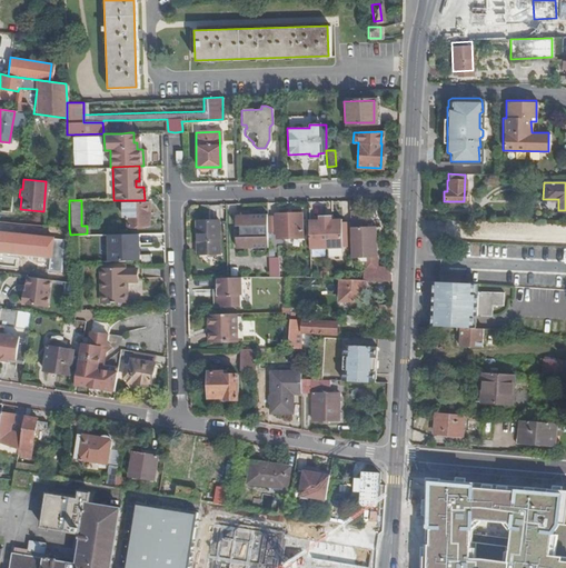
[(148,203),(121,203),(121,218),(126,218),(126,225),(147,225),(147,216),(148,216),(148,203)]
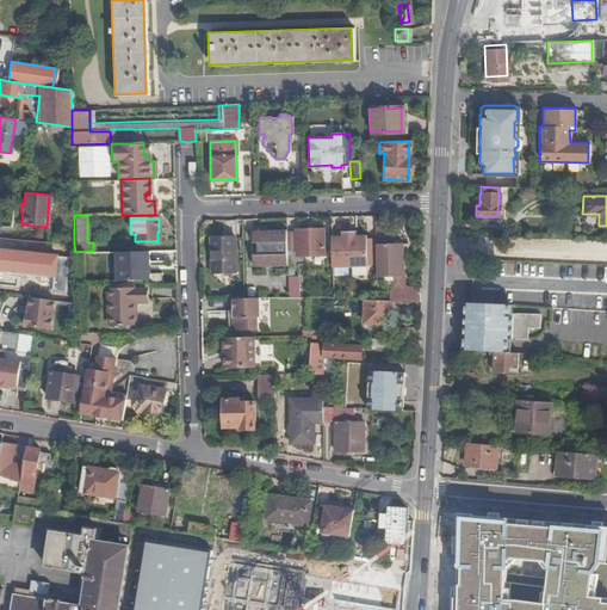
[(284,232),(285,250),(292,250),(303,250),(303,256),(321,254),(320,228),(293,229),(293,232),(284,232)]
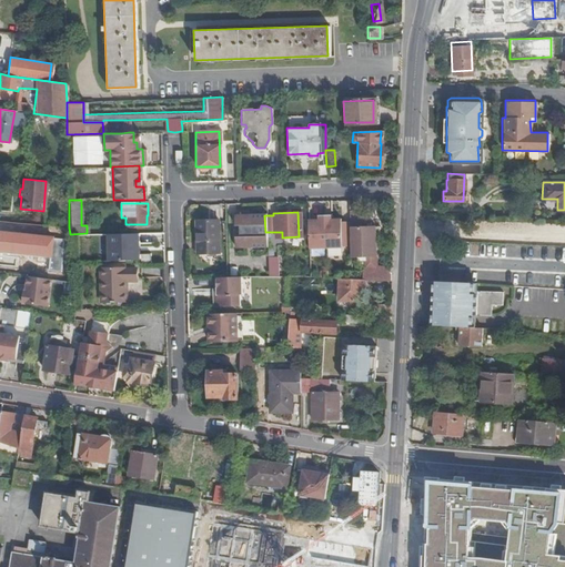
[(264,215),(264,213),(233,214),(233,225),(238,225),(238,236),(233,236),(233,247),(265,246),(265,232),(264,215)]
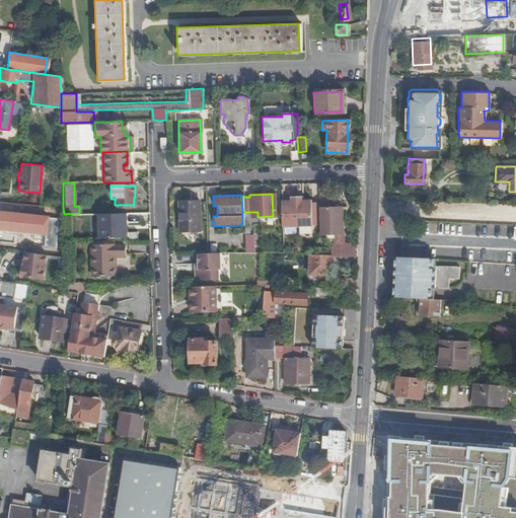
[(280,200),(280,225),(308,224),(308,223),(316,223),(316,207),(316,201),(308,202),(308,199),(299,200),(299,196),(289,197),(289,200),(280,200)]
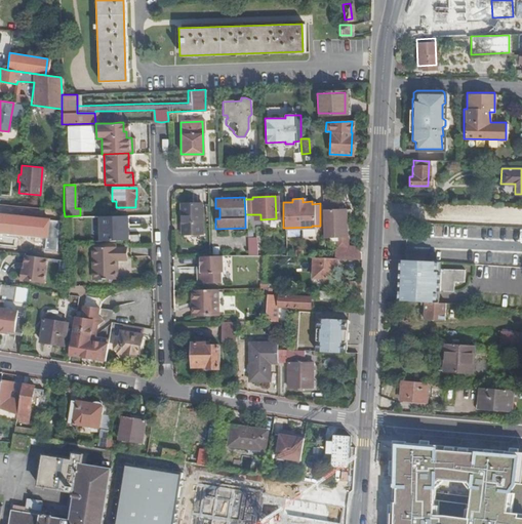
[(55,202),(55,209),(64,210),(64,202),(55,202)]
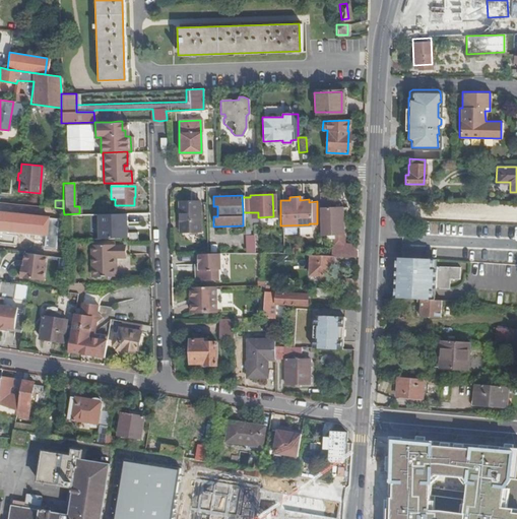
[(197,201),(178,202),(178,216),(180,216),(180,230),(198,230),(197,201)]
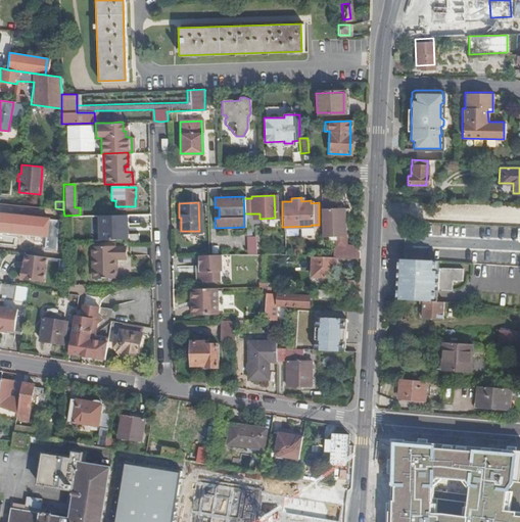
[(342,208),(319,208),(319,225),(320,236),(343,235),(342,208)]
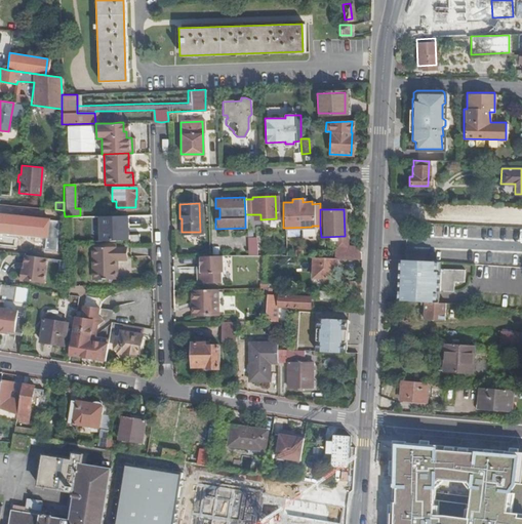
[(127,215),(96,216),(97,240),(128,240),(127,215)]
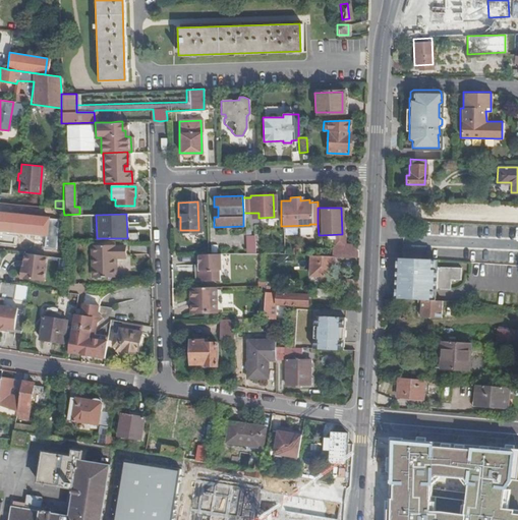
[(252,236),(243,236),(244,253),(252,253),(252,236)]
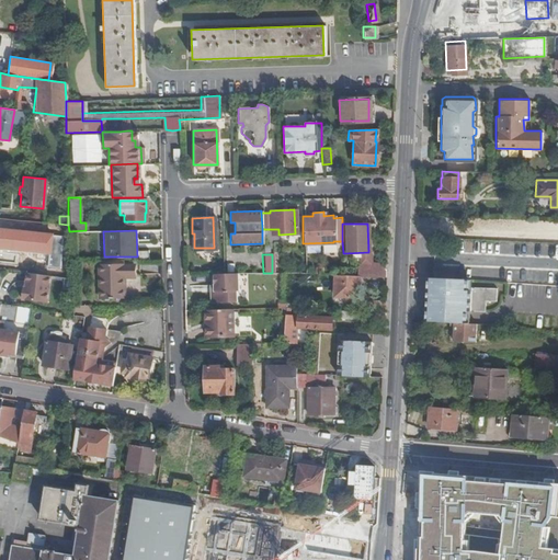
[(132,263),(98,264),(98,297),(123,297),(123,277),(132,276),(132,263)]
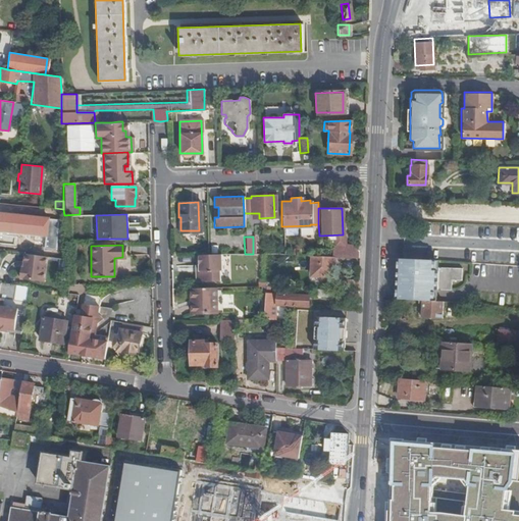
[(333,247),(333,256),(358,257),(358,248),(333,247)]
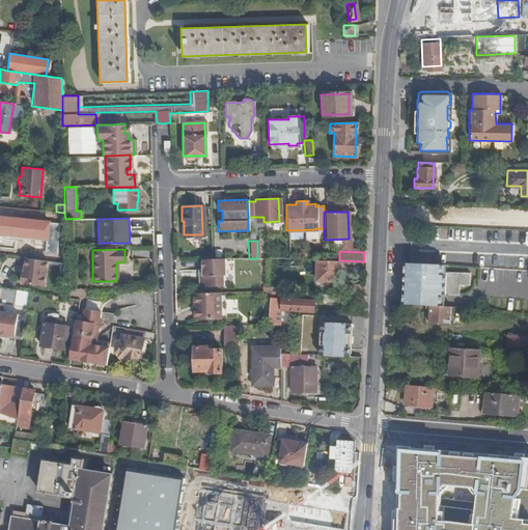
[(21,284),(46,285),(47,258),(22,257),(21,284)]
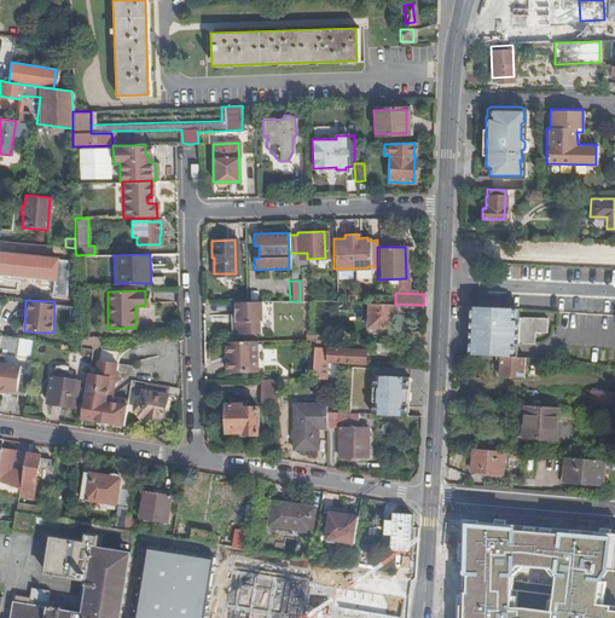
[(235,321),(231,321),(231,333),(236,335),(260,334),(259,322),(261,322),(261,302),(244,302),(233,302),(233,315),(235,321)]
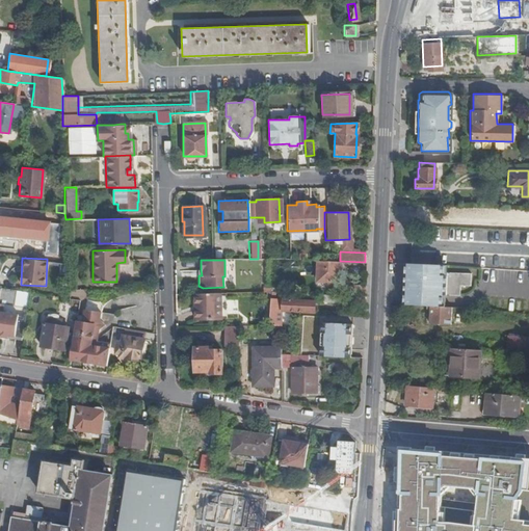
[(338,282),(338,261),(325,260),(316,260),(315,281),(338,282)]
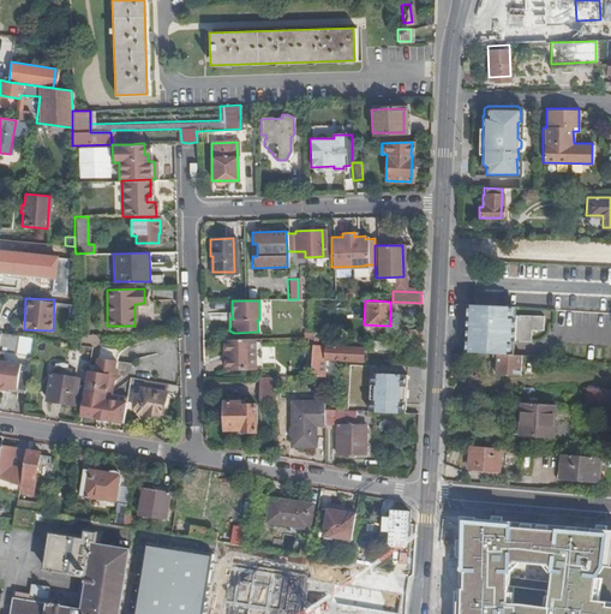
[(403,329),(403,341),(419,343),(420,331),(403,329)]
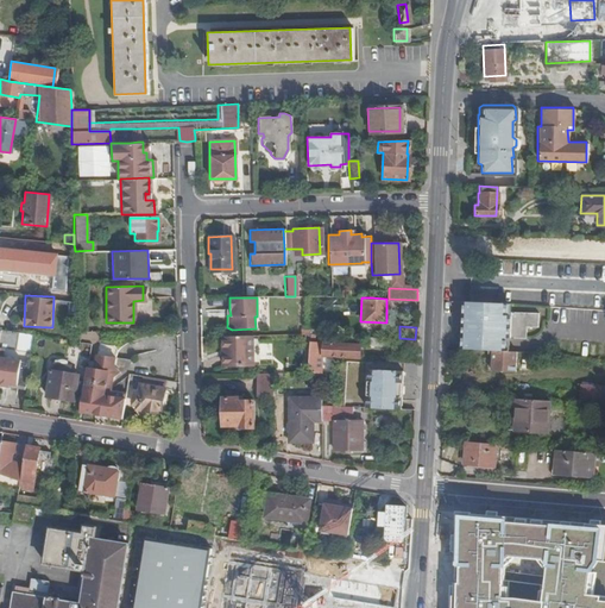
[(250,336),(220,337),(221,365),(250,364),(250,336)]
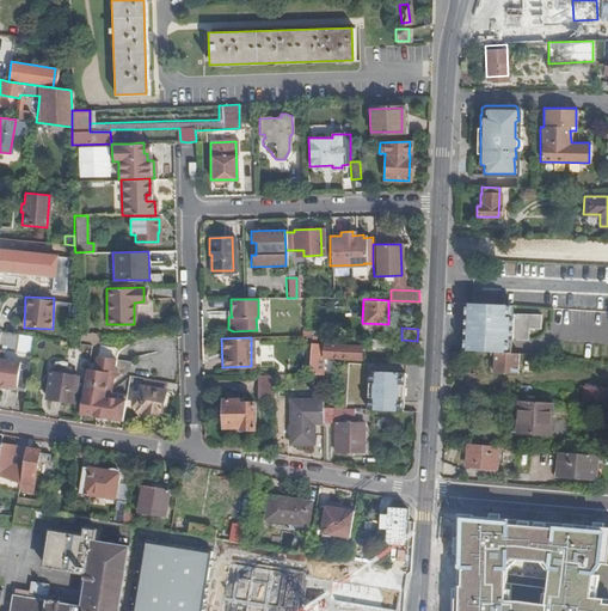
[(391,340),(367,338),(367,347),(390,348),(391,340)]
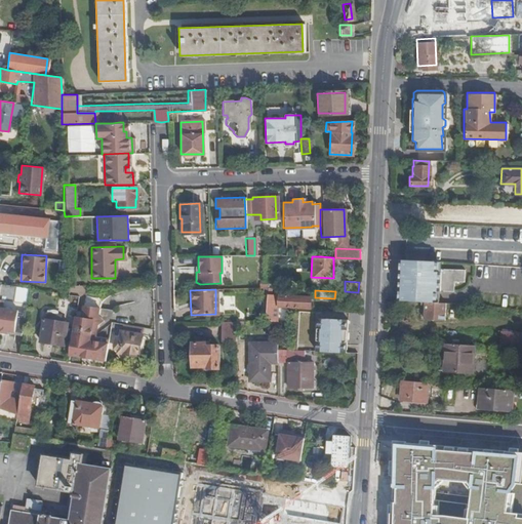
[(277,295),(266,294),(264,319),(266,320),(274,320),(277,295)]
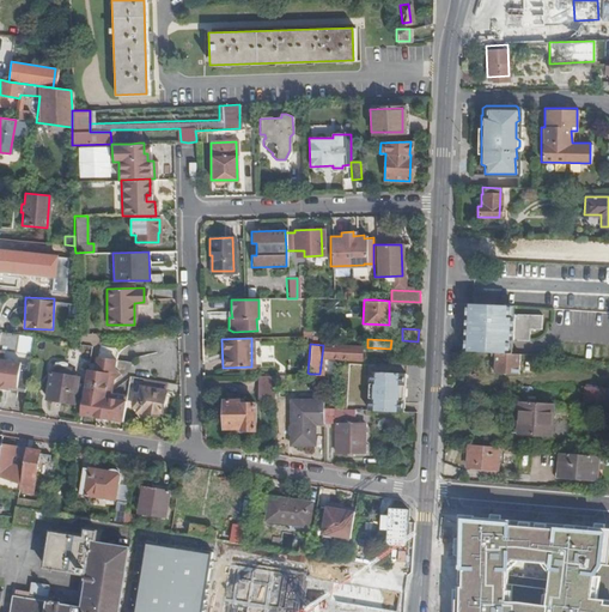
[(345,359),(360,361),(360,346),(330,344),(329,358),(345,359)]
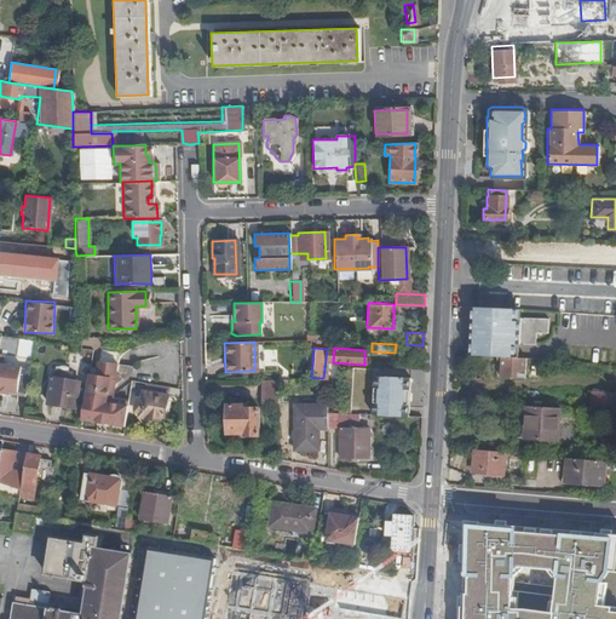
[(523,357),(500,356),(499,377),(520,378),(523,357)]
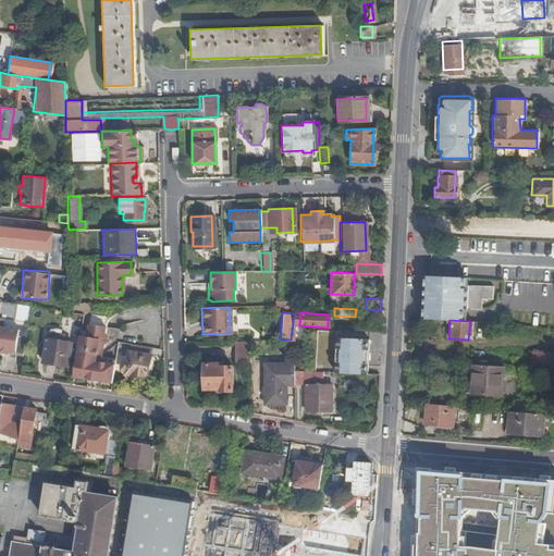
[(25,330),(0,325),(0,351),(5,353),(7,350),(22,354),(25,330)]
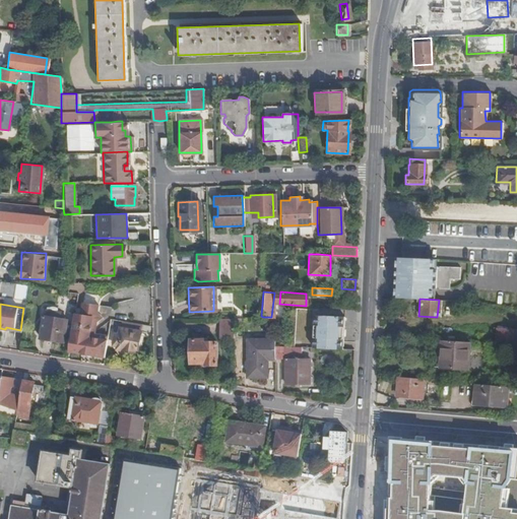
[(41,316),(38,336),(61,341),(65,319),(57,319),(59,312),(45,309),(44,317),(41,316)]
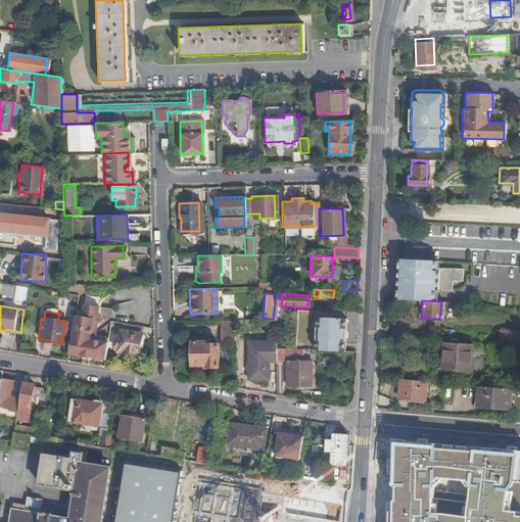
[(314,317),(313,349),(343,350),(344,318),(314,317)]
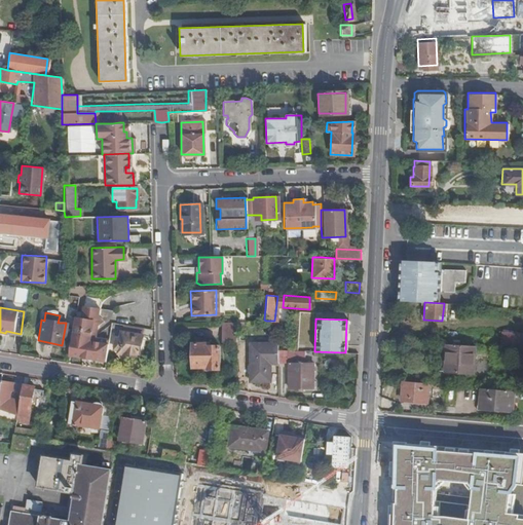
[(497,347),(522,349),(522,329),(522,330),(522,334),(498,333),(497,347)]
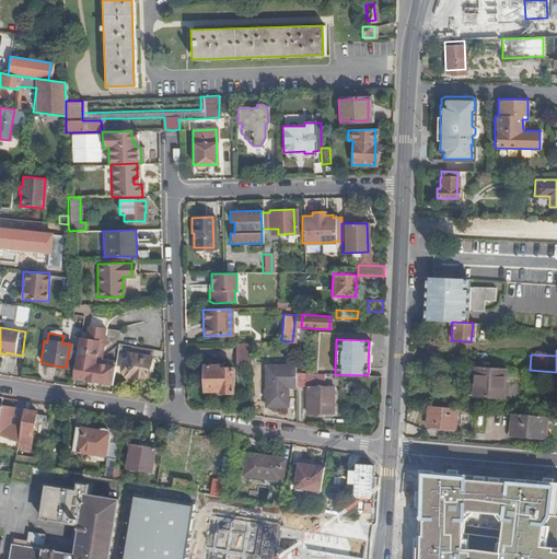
[(150,357),(127,351),(126,360),(120,359),(118,371),(134,374),(134,376),(144,379),(150,357)]
